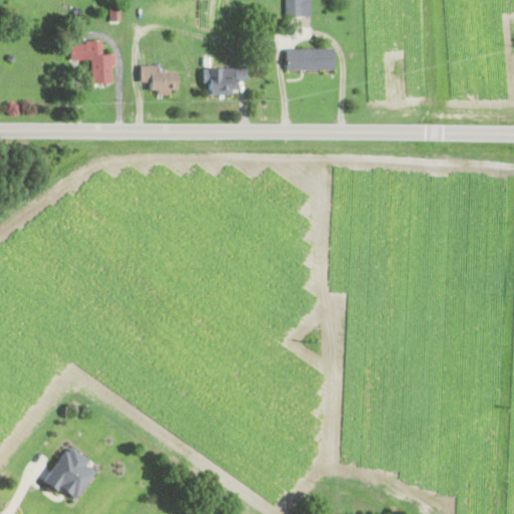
[(287,18),(285,18),(285,0),(309,0),(310,17),(287,18)]
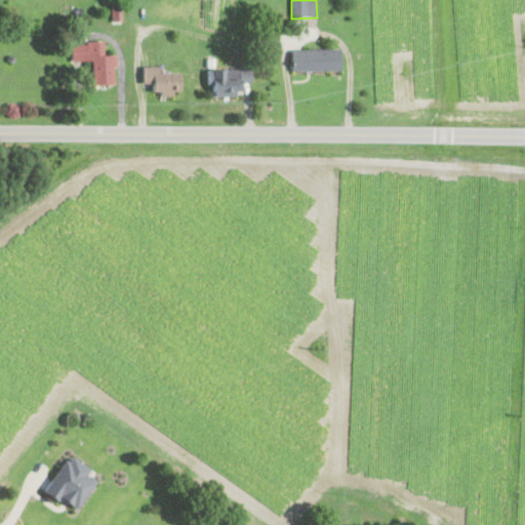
[(113,23),(112,23),(112,6),(122,6),(122,22),(113,23)]
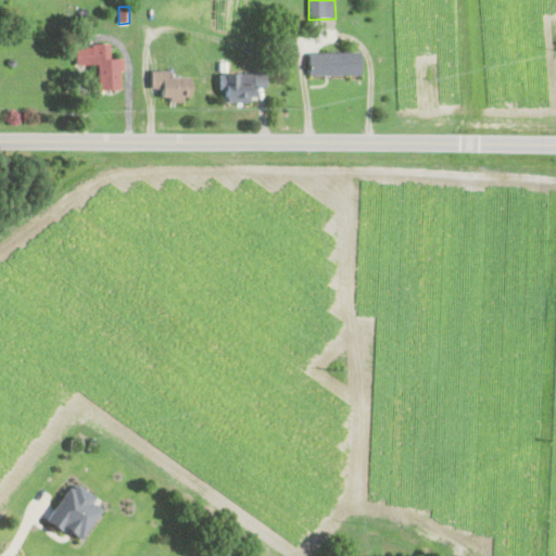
[(110,60),(123,60),(124,72),(119,72),(121,90),(98,91),(98,65),(93,65),(92,53),(110,53),(110,60)]
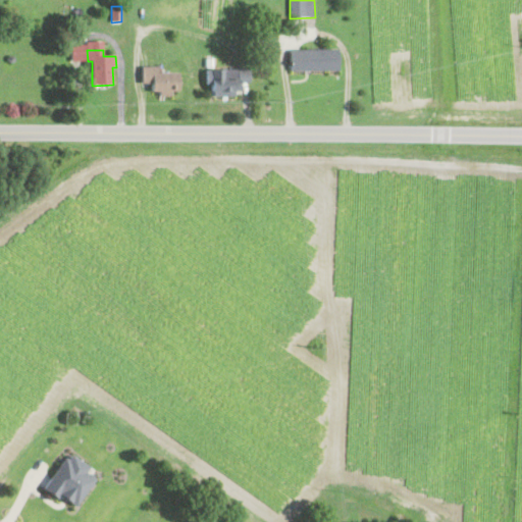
[(291,71),(290,50),(337,50),(337,71),(291,71)]
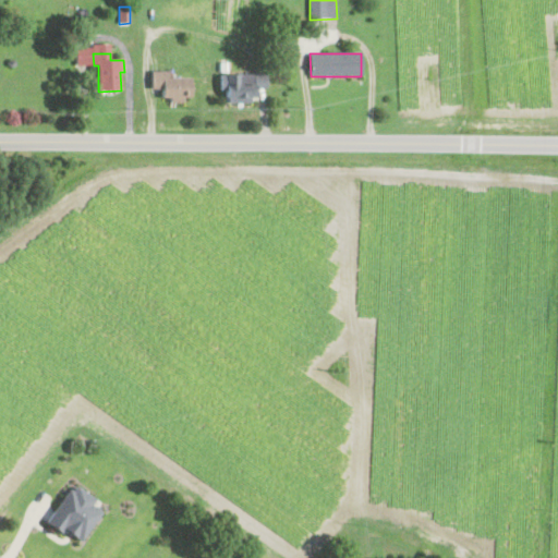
[(170,72),(170,79),(184,77),(184,79),(192,79),(192,98),(183,98),(183,102),(170,102),(170,98),(162,98),(162,89),(152,89),(152,72),(170,72)]
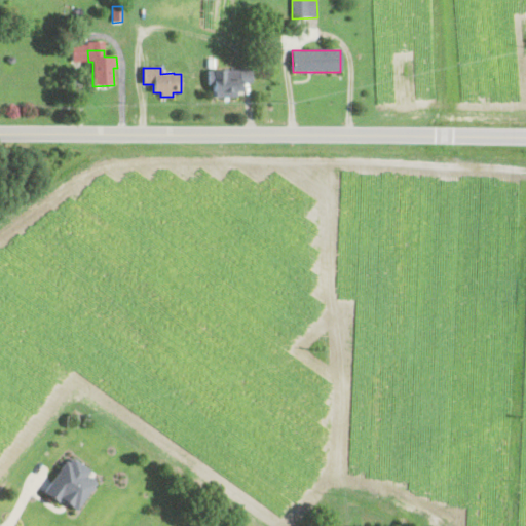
[(239,83),(239,92),(235,92),(235,98),(214,98),(214,92),(213,92),(213,85),(208,85),(208,71),(250,70),(250,83),(239,83)]
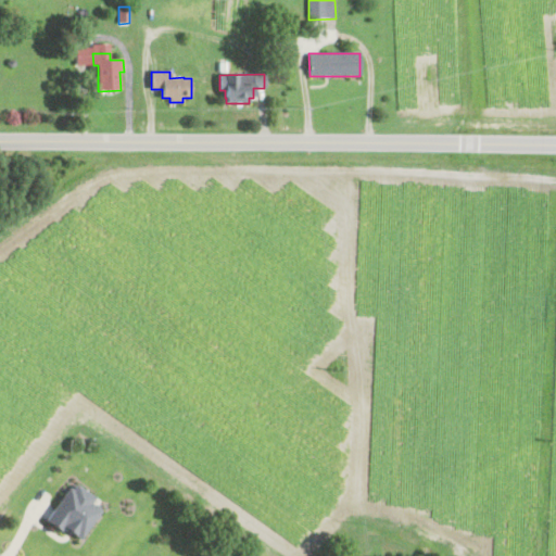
[(76,485),(95,498),(91,504),(93,505),(95,505),(98,507),(98,509),(101,510),(80,540),(75,535),(74,538),(63,529),(61,532),(45,521),(68,488),(73,491),(76,485)]
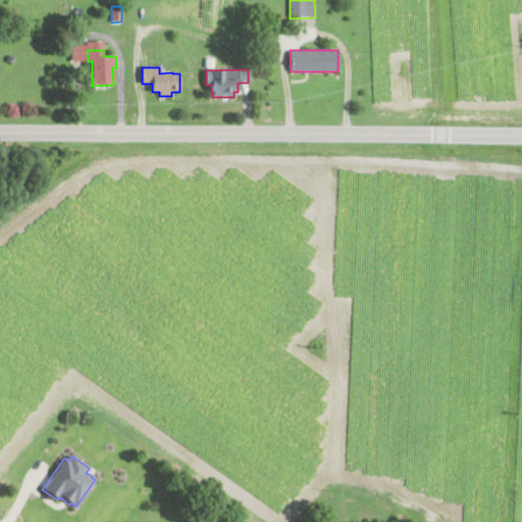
[(186,496),(178,505),(174,501),(183,490),(188,494),(186,496)]
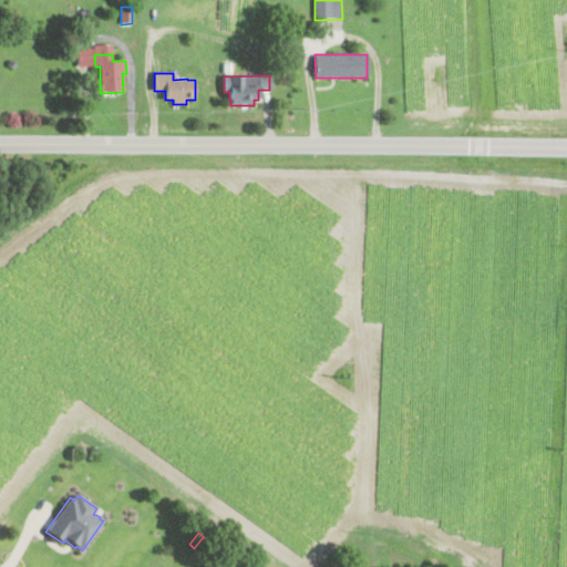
[(238,550),(232,562),(216,550),(223,539),(238,550)]
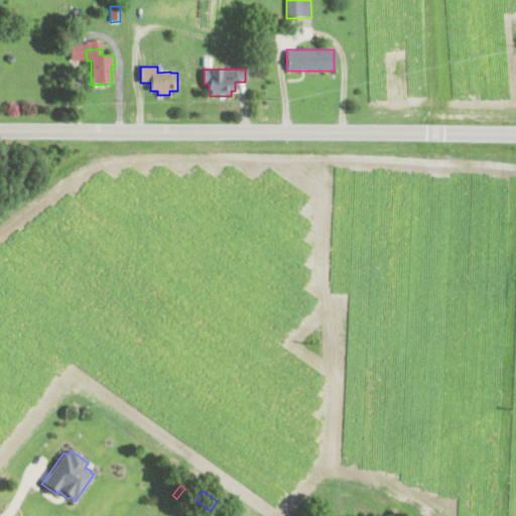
All buildings are outlined.
